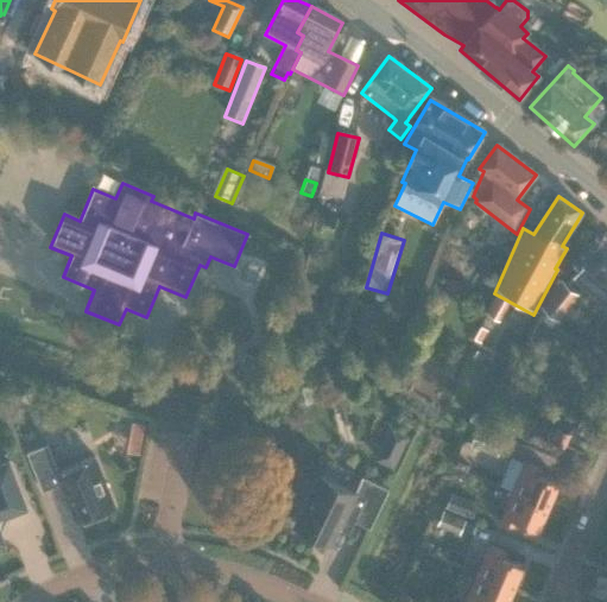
[(606,247),(601,244),(583,266),(573,279),(606,306),(606,247)]
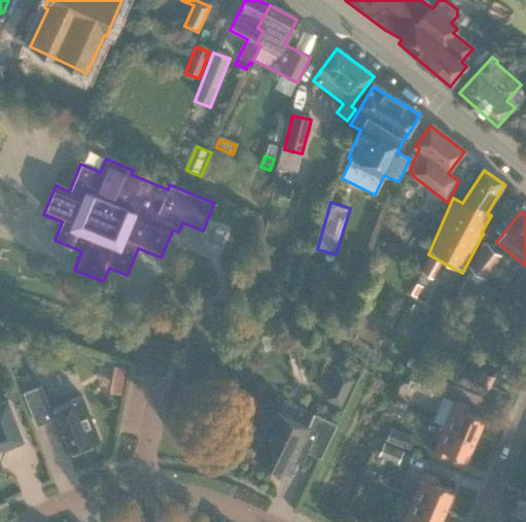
[(467,268),(484,280),(501,257),(486,246),(467,268)]
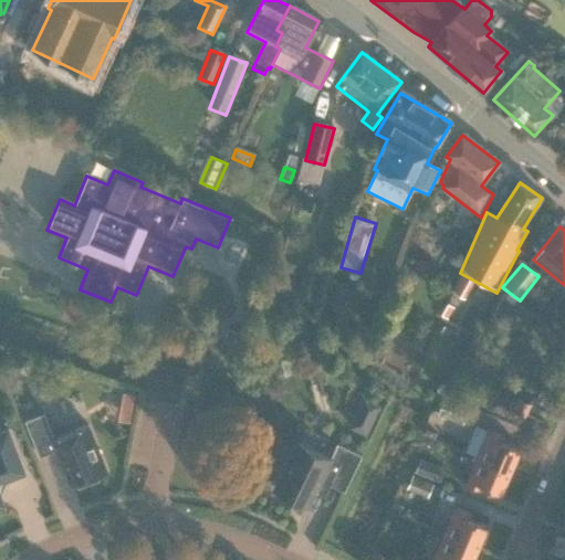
[(303,348),(300,337),(282,342),(285,354),(303,348)]
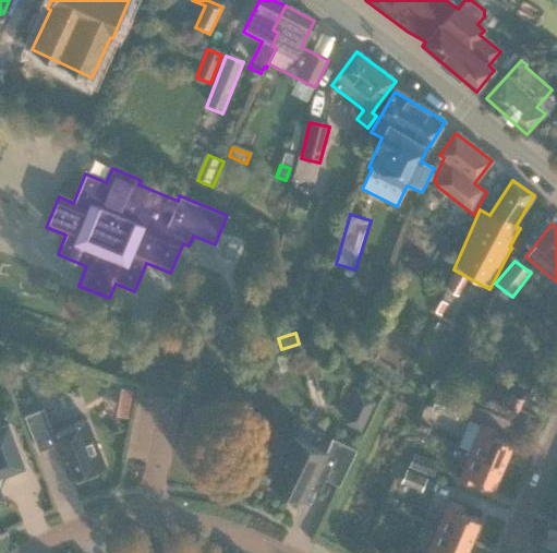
[(447,380),(437,375),(430,388),(439,394),(447,380)]
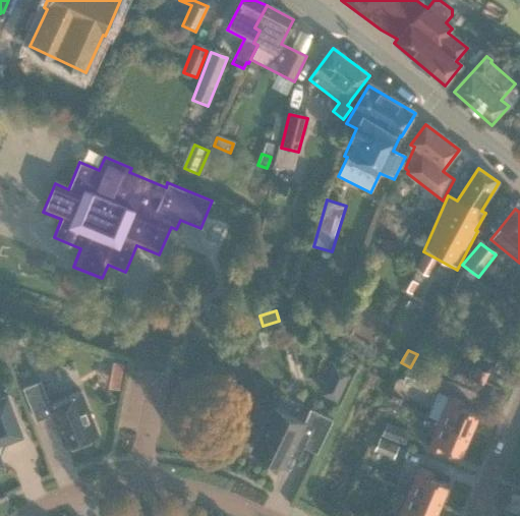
[(113,361),(109,388),(122,390),(125,363),(113,361)]
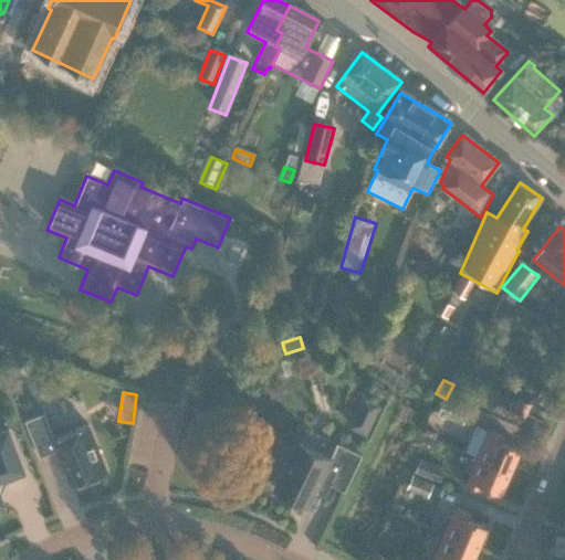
[(443,401),(438,416),(461,426),(468,411),(443,401)]
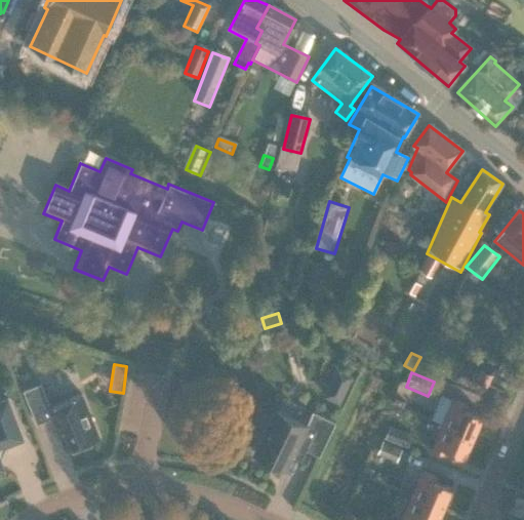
[(491,377),(479,373),(475,386),(487,390),(491,377)]
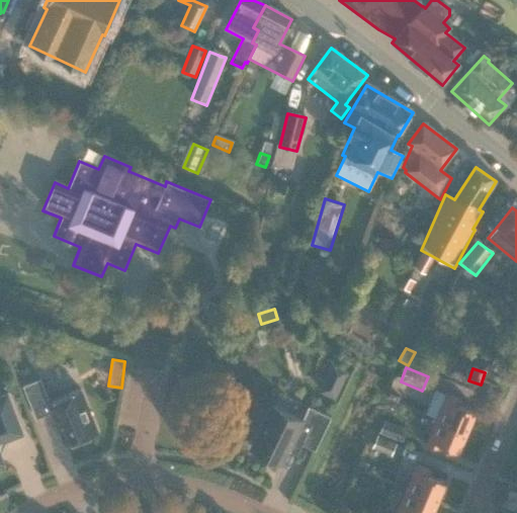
[(338,369),(331,382),(341,388),(348,373),(338,369)]
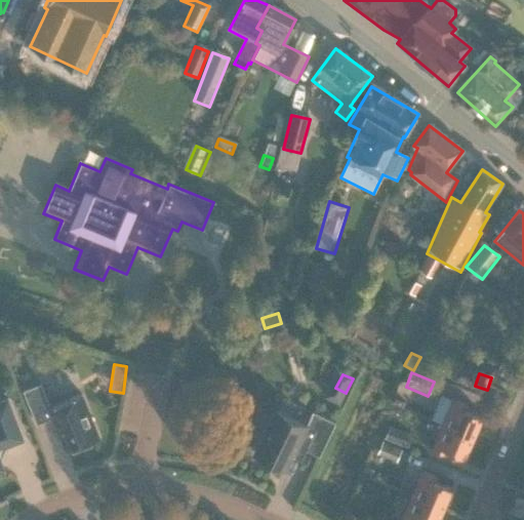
[(50,409),(41,387),(40,386),(23,393),(36,427),(52,420),(66,452),(97,440),(81,397),(50,409)]
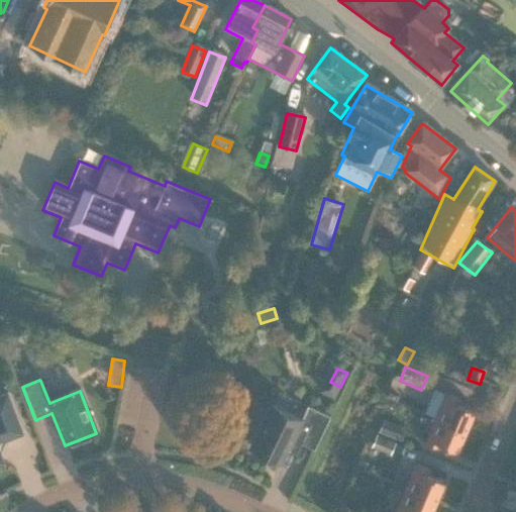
[(0,464),(1,463),(0,459),(0,445),(1,443),(0,440),(21,432),(7,395),(0,398),(0,464)]
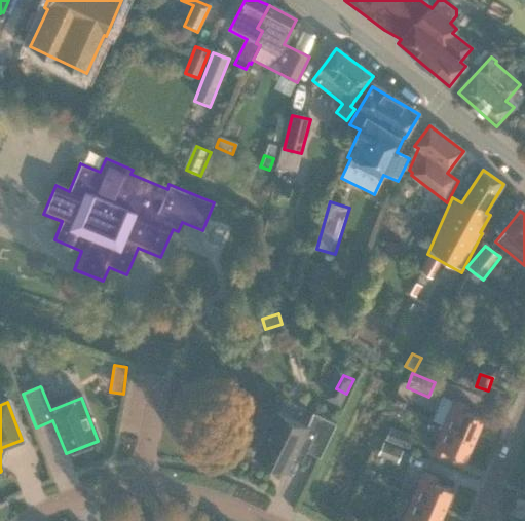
[(453,402),(443,426),(474,440),(483,419),(466,412),(467,408),(453,402)]
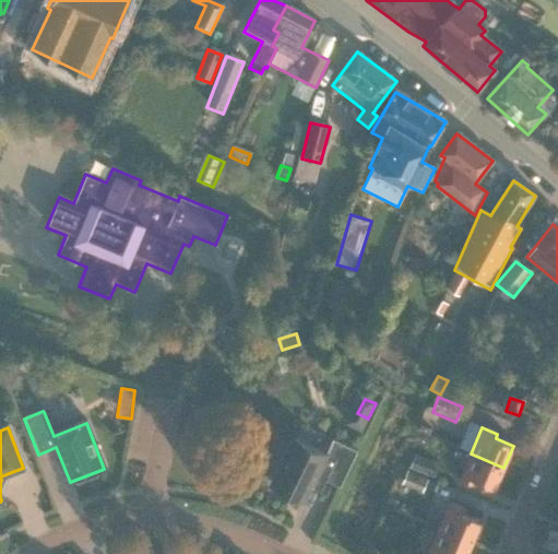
[(312,484),(318,482),(320,479),(339,487),(356,452),(333,440),(325,456),(295,440),(272,487),(303,503),(312,484)]
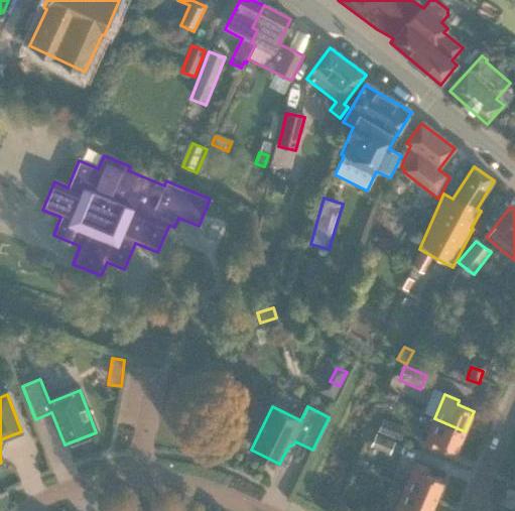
[(457,452),(465,431),(434,418),(424,442),(438,449),(440,444),(457,452)]
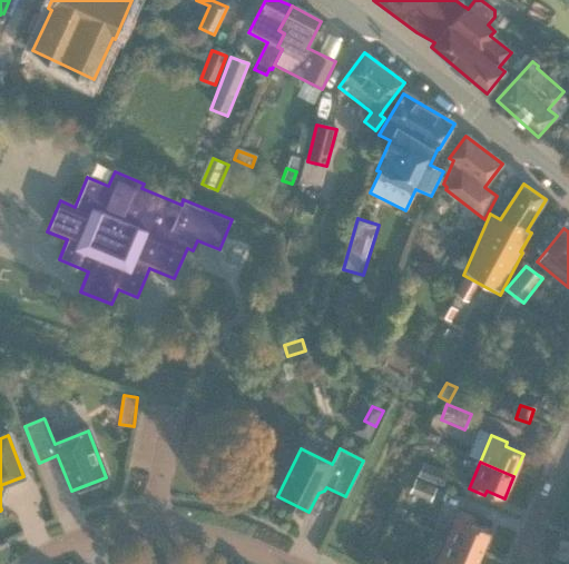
[(422,465),(417,477),(437,486),(442,473),(422,465)]
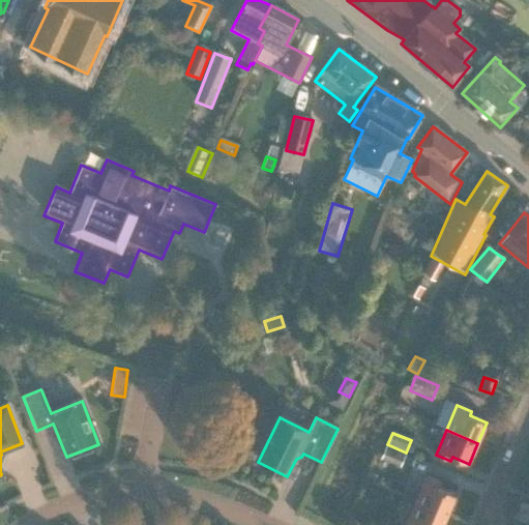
[(386,447),(381,461),(397,467),(403,455),(386,447)]
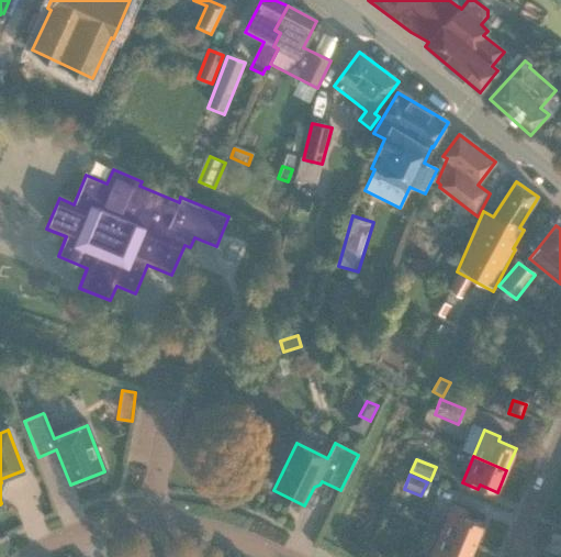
[(440,533),(473,547),(483,524),(466,517),(468,513),(451,507),(440,533)]
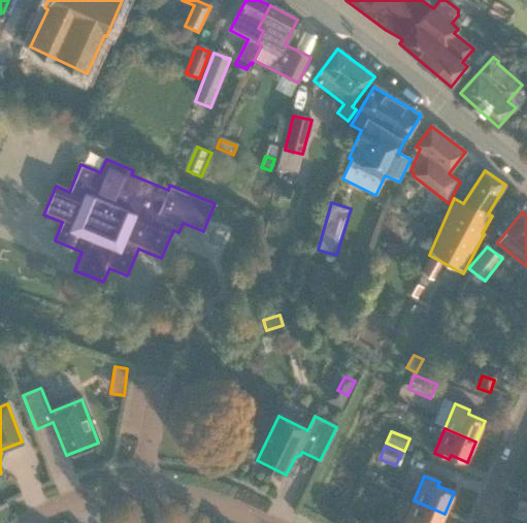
[(368,490),(364,502),(372,505),(379,502),(381,494),(368,490)]
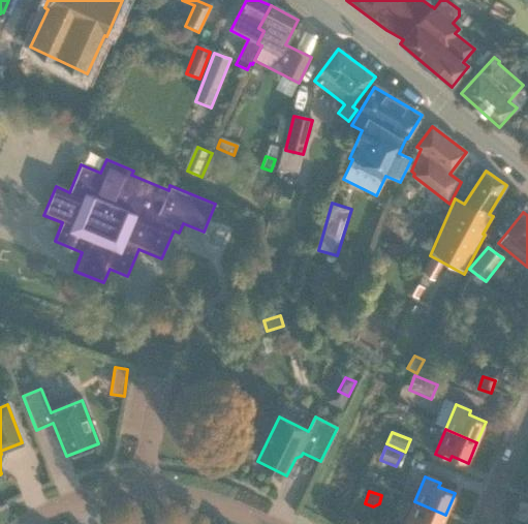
[(441,523),(445,515),(414,501),(405,523),(441,523)]
